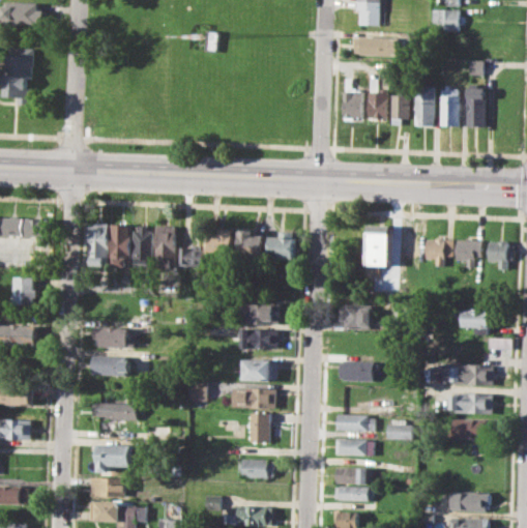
[(379,0),(379,26),(358,26),(358,10),(354,10),(354,0),(379,0)]
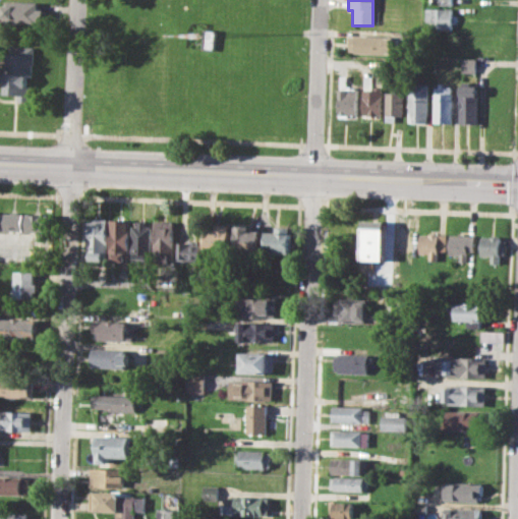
[(4,3),(45,4),(44,27),(0,25),(0,7),(4,7),(4,3)]
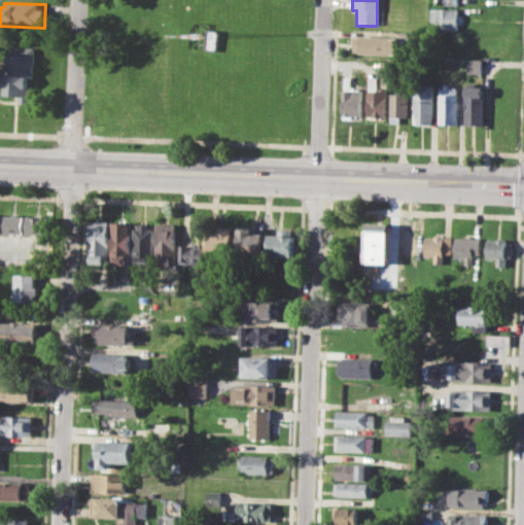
[(429,9),(458,10),(457,32),(431,31),(431,25),(429,25),(429,9)]
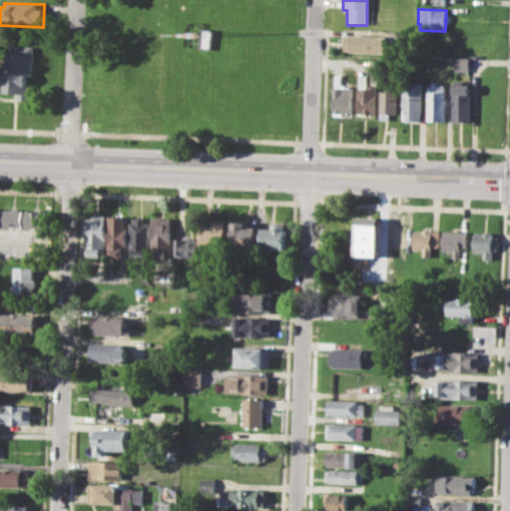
[(199,30),(210,31),(208,50),(197,49),(199,30)]
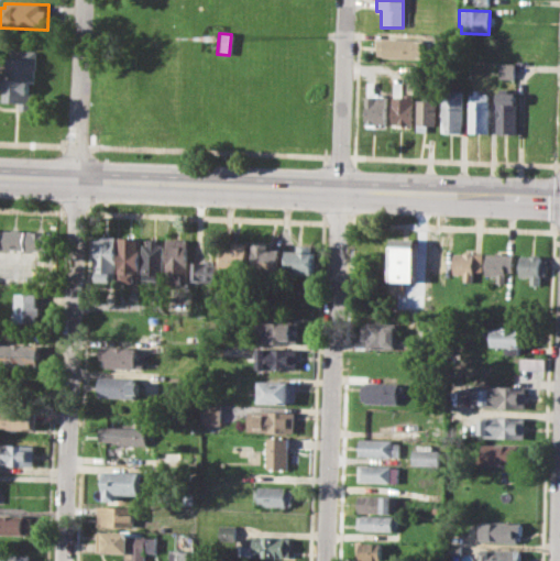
[(375,40),(413,41),(413,61),(375,59),(375,40)]
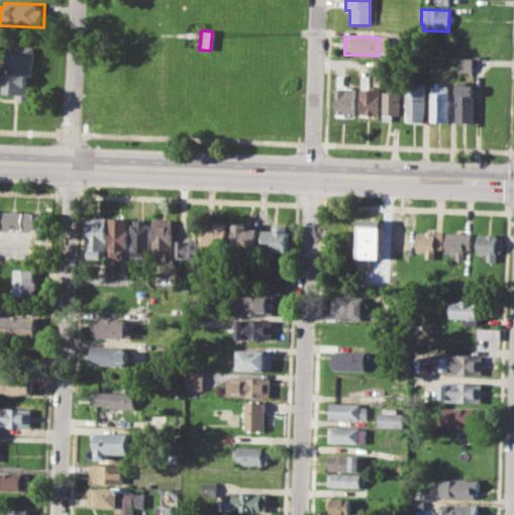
[(8,46),(33,46),(32,78),(23,78),(23,86),(29,86),(29,103),(2,102),(2,82),(0,82),(0,67),(3,67),(3,56),(7,56),(8,46)]
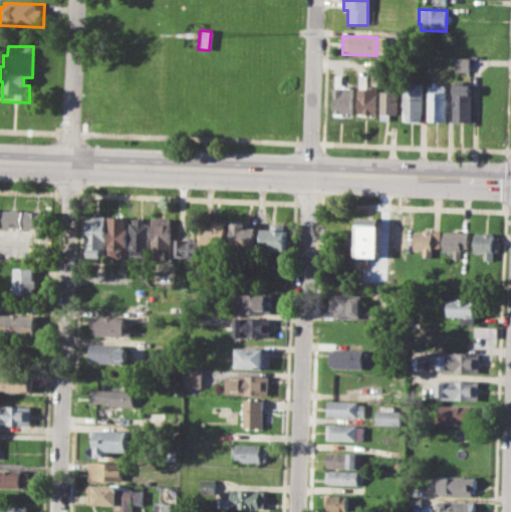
[(455,59),(468,60),(468,73),(455,72),(455,59)]
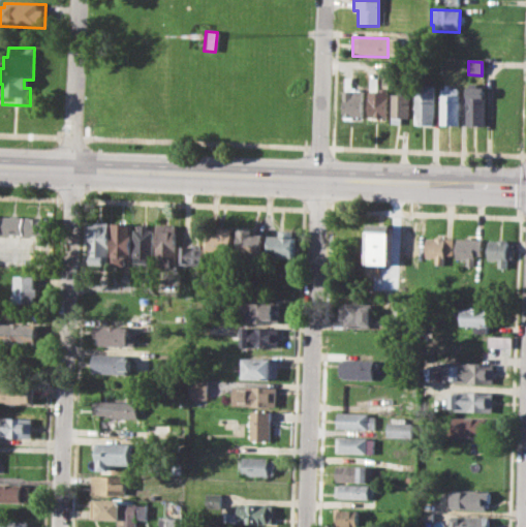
[(376,72),(387,72),(387,84),(376,84),(376,72)]
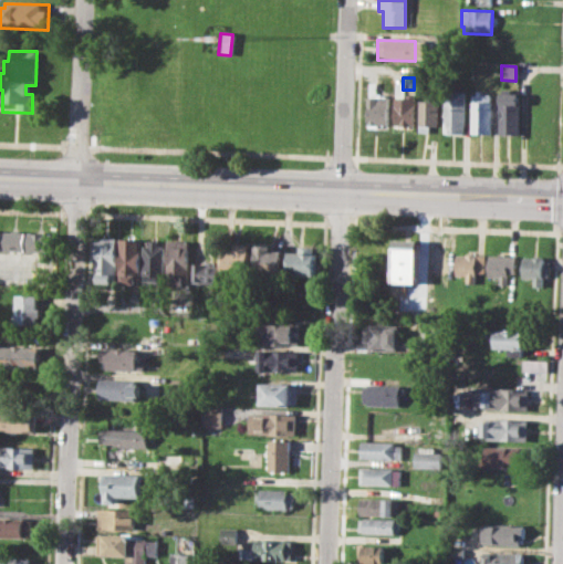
[(364,84),(374,84),(373,97),(386,98),(385,128),(363,128),(364,84)]
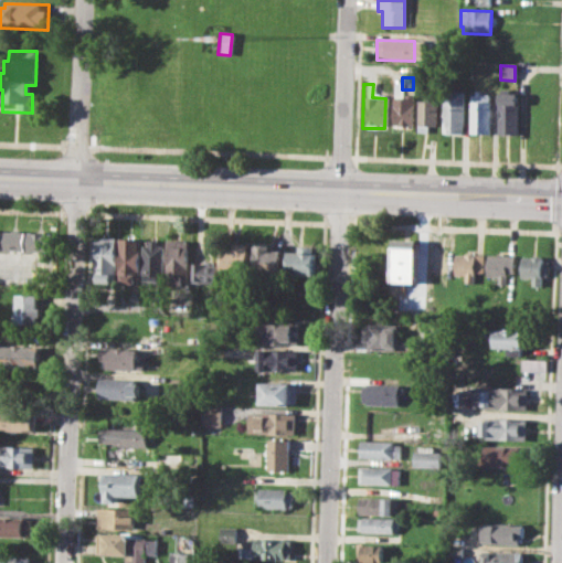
[(391,84),(400,85),(399,99),(403,99),(403,95),(412,95),(412,128),(390,128),(391,84)]
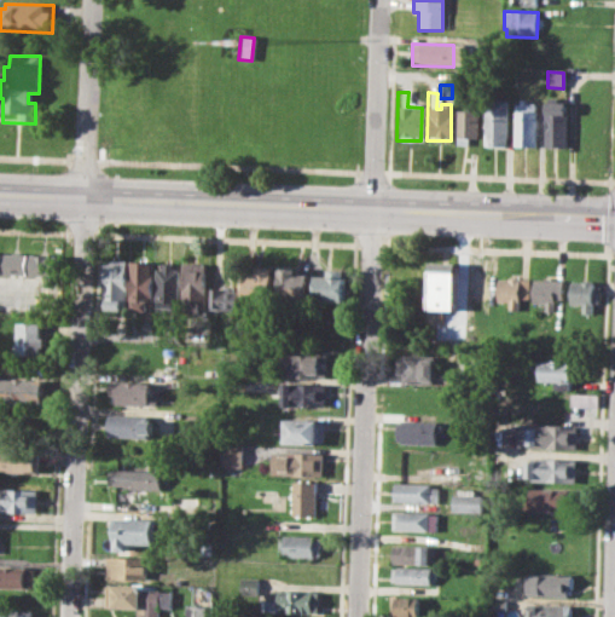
[(482,102),(506,102),(505,148),(481,148),(482,102)]
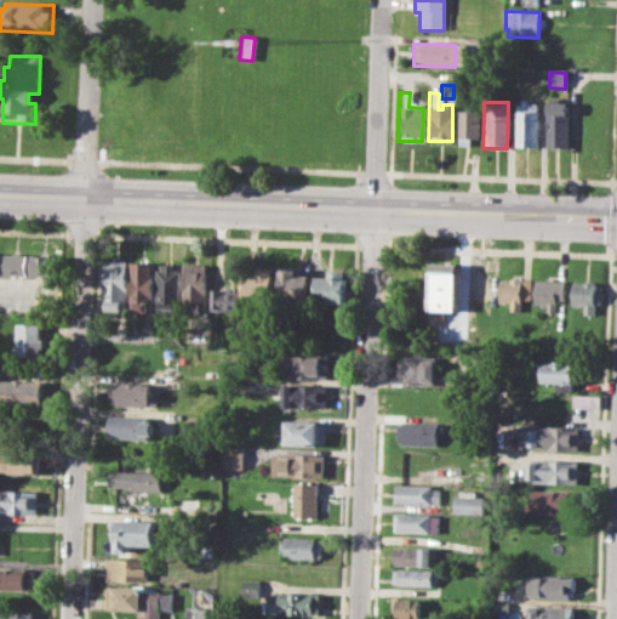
[(547,103),(570,103),(569,148),(547,148),(547,103)]
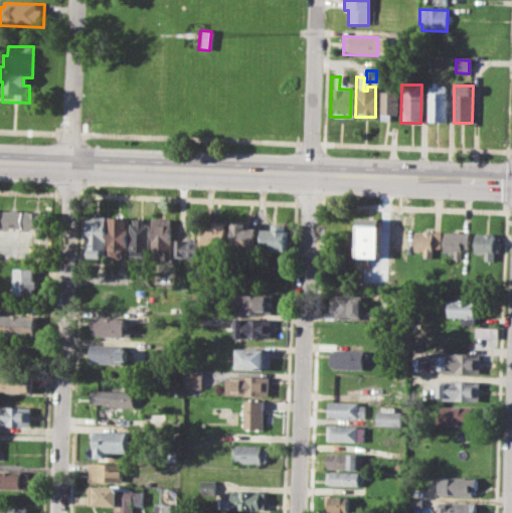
[(428,87),(444,88),(444,95),(448,95),(447,125),(427,124),(428,87)]
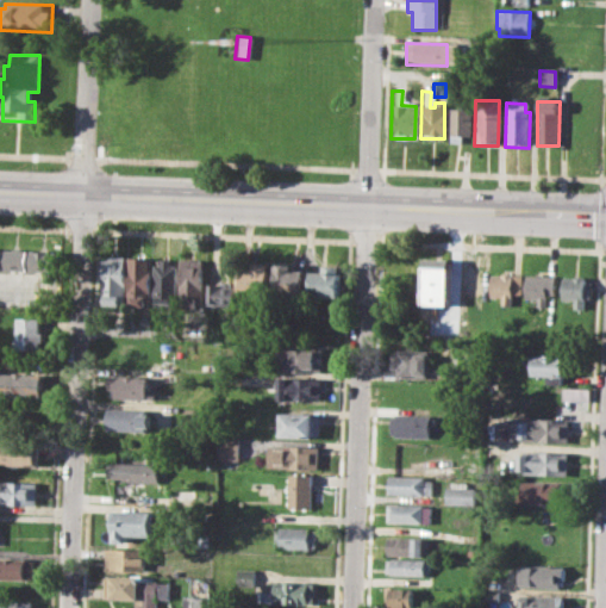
[(449,104),(470,105),(469,140),(461,138),(461,147),(448,146),(449,104)]
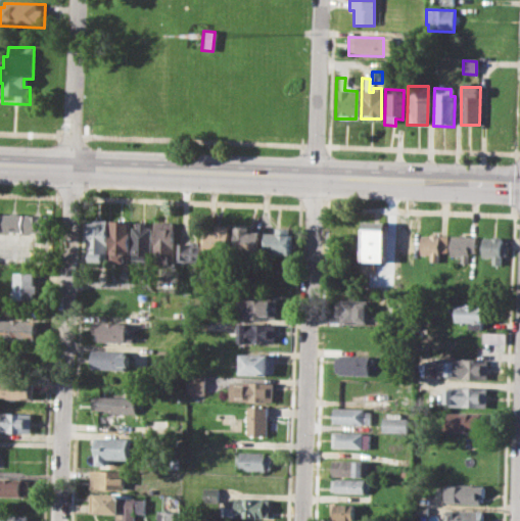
[(0,215),(48,218),(47,236),(0,234),(0,215)]
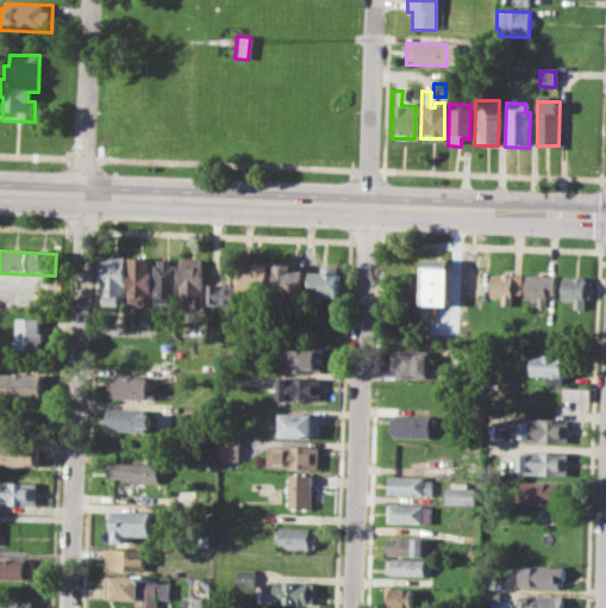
[(100,258),(123,258),(122,304),(117,304),(117,310),(102,309),(102,303),(98,303),(100,258)]
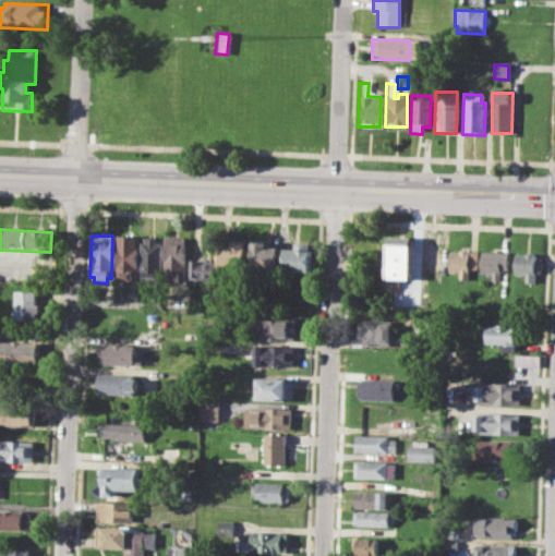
[(113,277),(115,236),(136,237),(135,278),(130,278),(130,282),(117,281),(117,278),(113,277)]
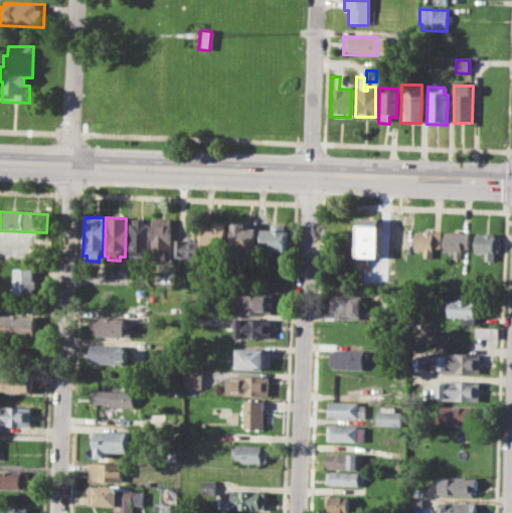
[(128,257),(130,219),(147,219),(146,258),(128,257)]
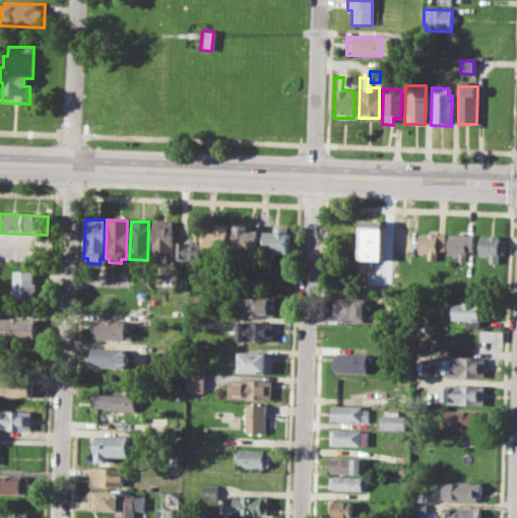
[(152,222),(150,260),(169,261),(171,222),(152,222)]
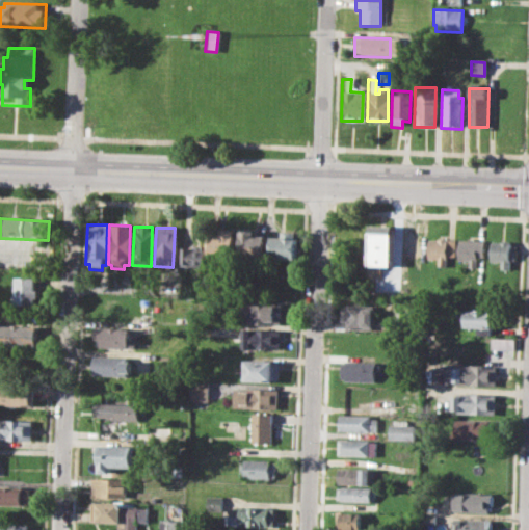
[(365,228),(390,228),(389,269),(365,268),(365,228)]
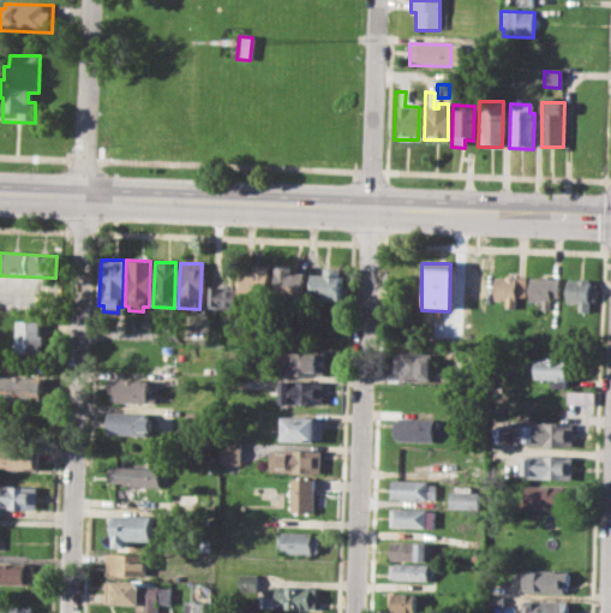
[(239,301),(240,273),(253,273),(253,266),(270,267),(269,301),(239,301)]
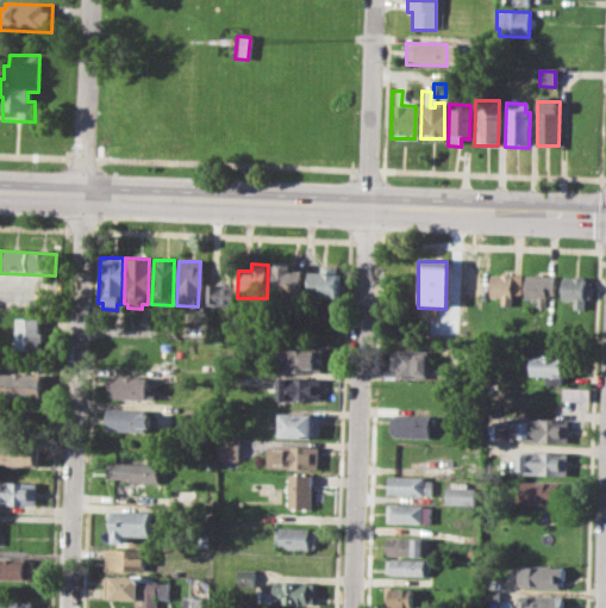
[(270,297),(272,265),(291,266),(289,271),(301,272),(300,298),(270,297)]
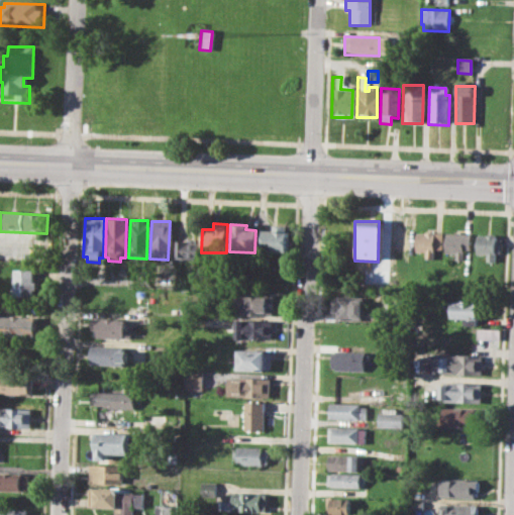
[(261,231),(272,231),(272,225),(287,225),(286,253),(260,252),(261,231)]
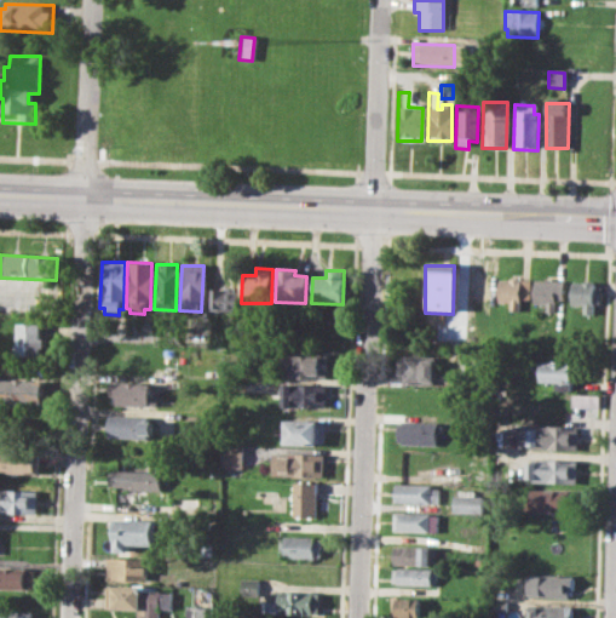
[(495,280),(528,280),(528,301),(518,301),(517,314),(506,314),(507,304),(494,304),(495,280)]
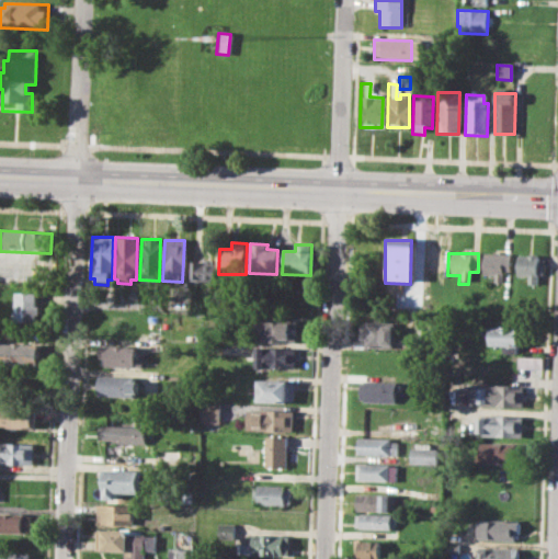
[(482,276),(482,254),(509,254),(508,274),(501,274),(500,285),(492,285),(492,276),(482,276)]
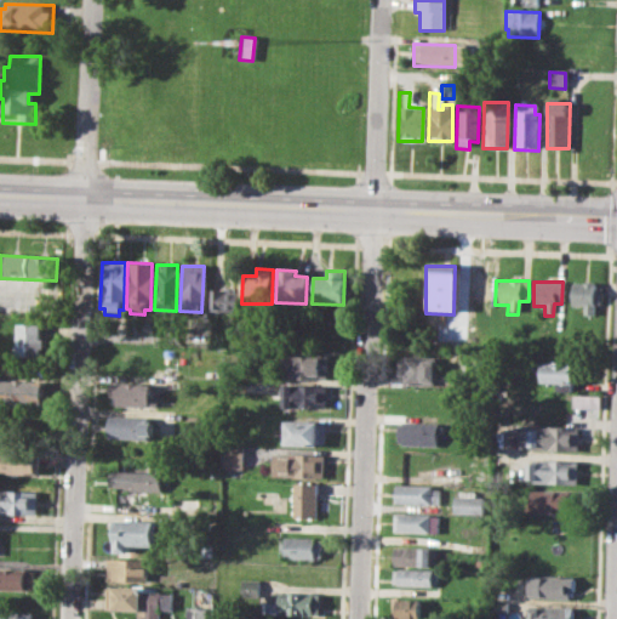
[(570,283),(593,283),(593,293),(599,294),(599,305),(593,305),(592,318),(582,318),(583,307),(570,306),(570,283)]
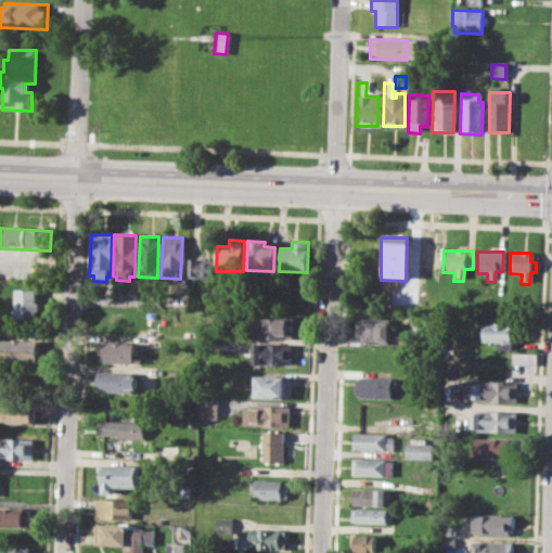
[(185,259),(200,260),(200,257),(207,257),(206,260),(214,260),(213,288),(185,287),(185,259)]
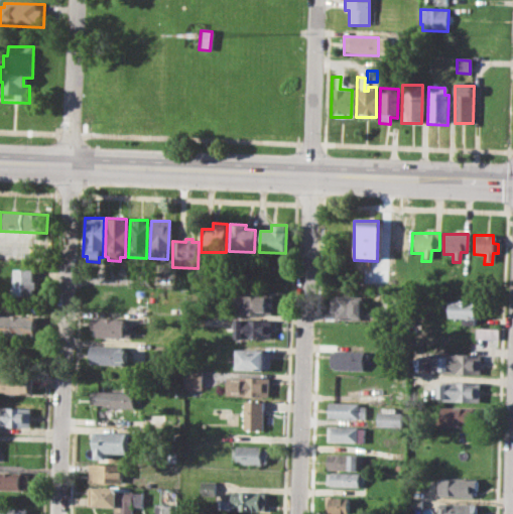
[(12,270),(31,270),(30,296),(11,295),(12,270)]
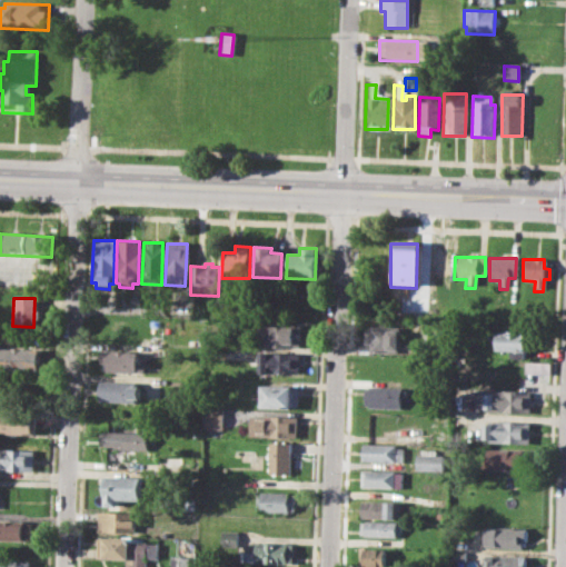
[(259,324),(298,325),(297,344),(293,344),(293,349),(264,348),(265,340),(258,340),(259,324)]
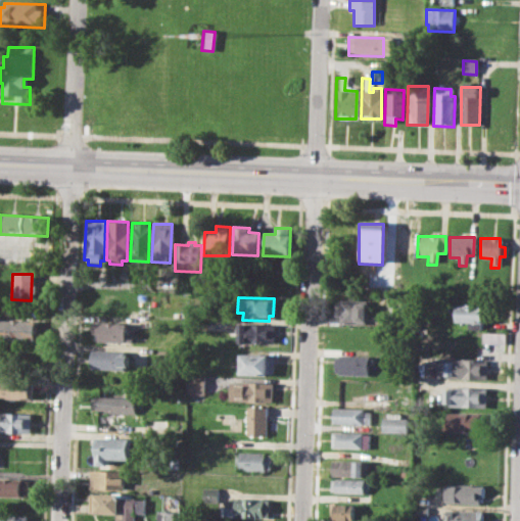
[(333,301),(353,301),(352,306),(371,306),(371,325),(341,324),(341,328),(325,327),(325,316),(333,316),(333,301)]
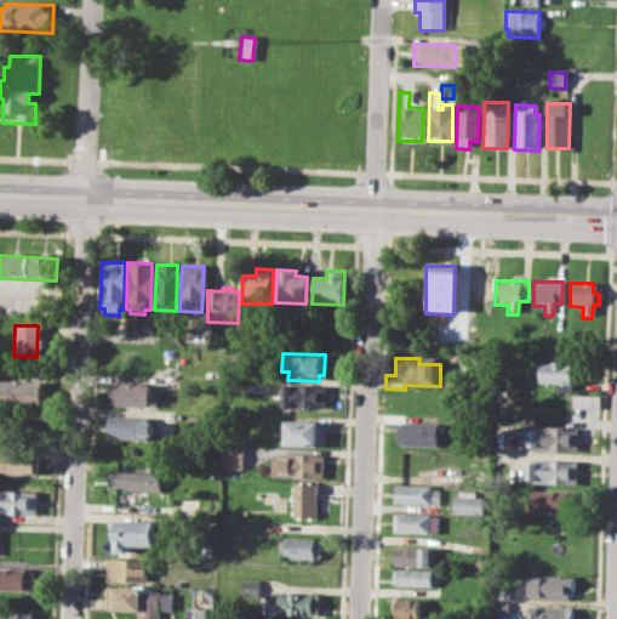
[(541,363),(580,364),(580,384),(571,384),(571,393),(555,393),(555,384),(541,384),(541,363)]
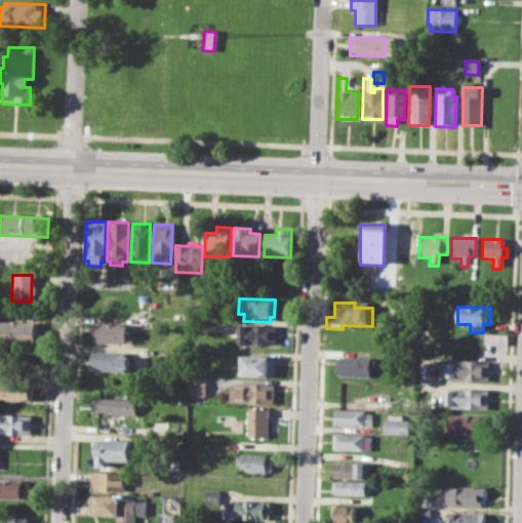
[(0,322),(33,324),(33,346),(0,345),(0,322)]
